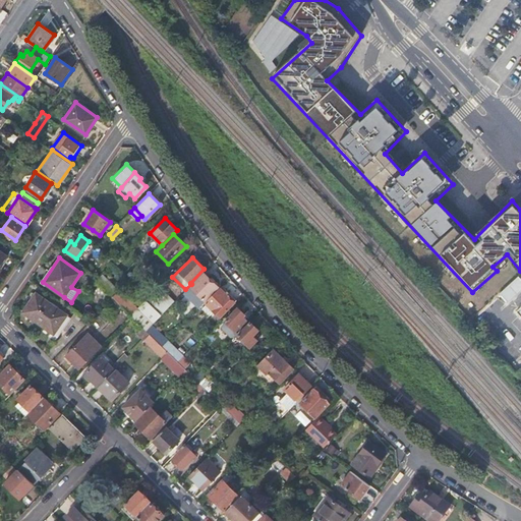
[(218,288),(203,273),(191,284),(185,289),(183,292),(199,307),(206,302),(205,301),(218,288)]
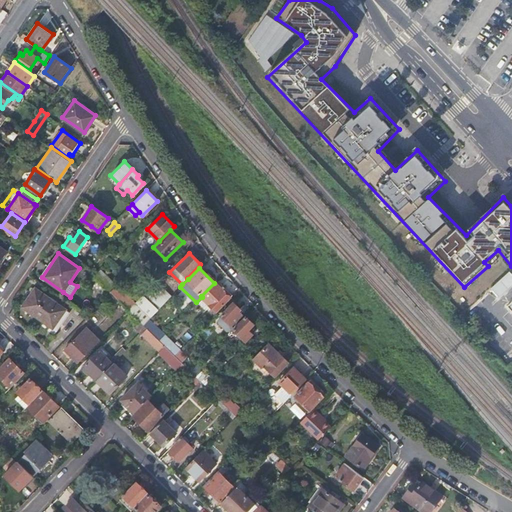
[(95,276),(108,290),(115,283),(101,270),(95,276)]
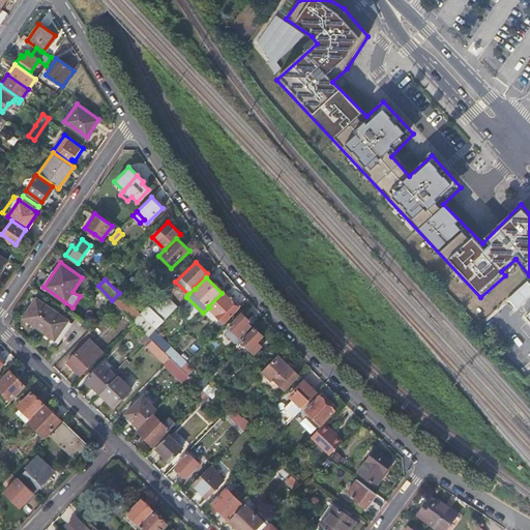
[(516,310),(529,296),(529,283),(528,281),(506,299),(516,310)]
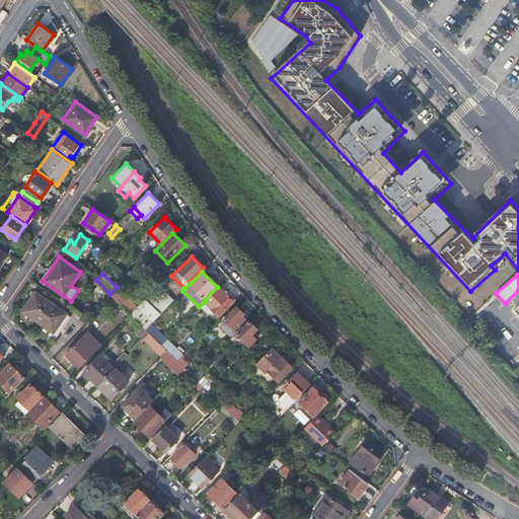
[(174,299),(159,284),(136,307),(130,313),(131,315),(145,328),(149,325),(151,322),(174,299)]
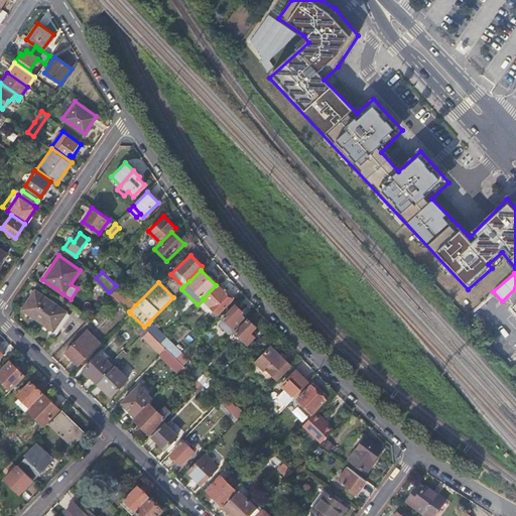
[(218,313),(232,298),(219,285),(205,299),(218,313)]
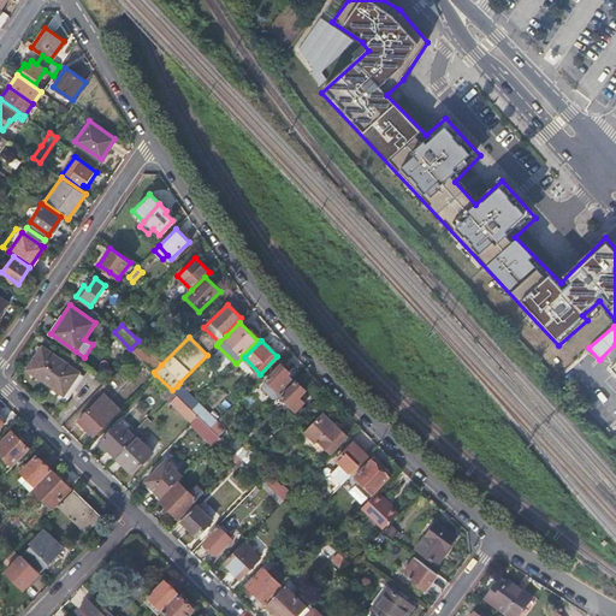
[(154,372),(161,365),(138,343),(131,351),(134,353),(154,372)]
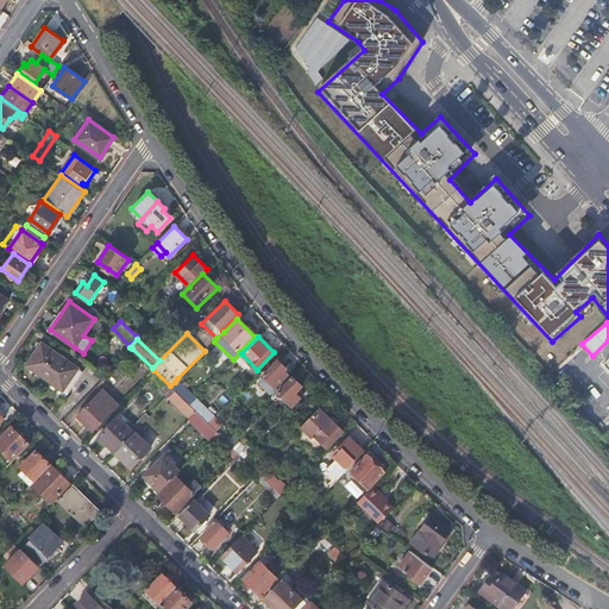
[(76,369),(36,341),(24,359),(63,387),(76,369)]
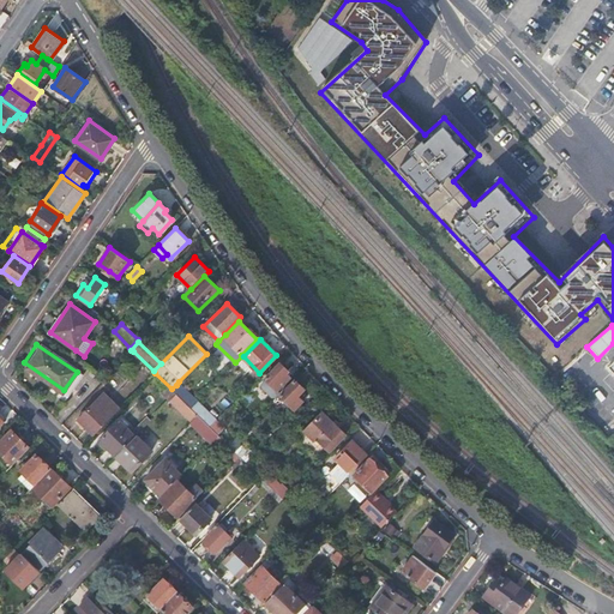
[(275,397),(280,393),(277,390),(290,377),(287,373),(289,371),(281,362),(265,378),(266,379),(262,384),(262,389),(271,397),(275,397)]
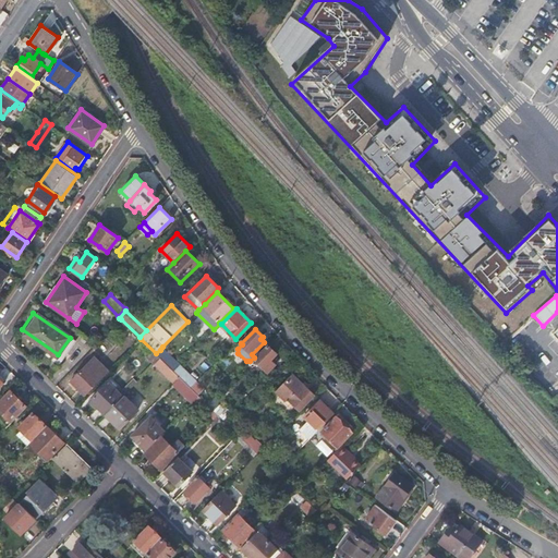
[(254,358),(266,344),(264,342),(252,354),(254,358)]
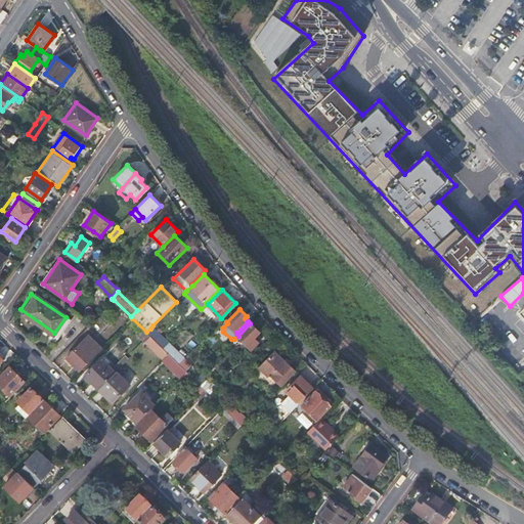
[(260,332),(252,323),(238,337),(251,349),(258,342),(254,338),(260,332)]
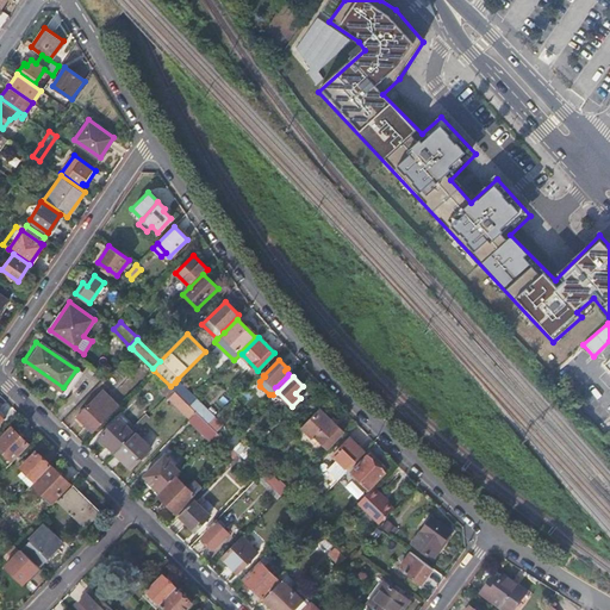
[(197,398),(178,379),(170,386),(175,391),(190,405),(197,398)]
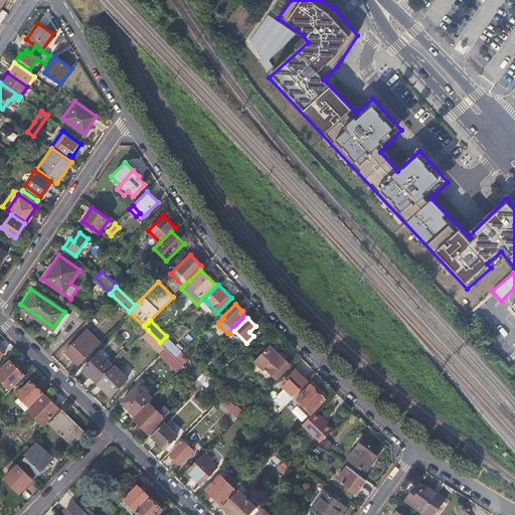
[(94,349),(101,342),(87,329),(80,336),(94,349)]
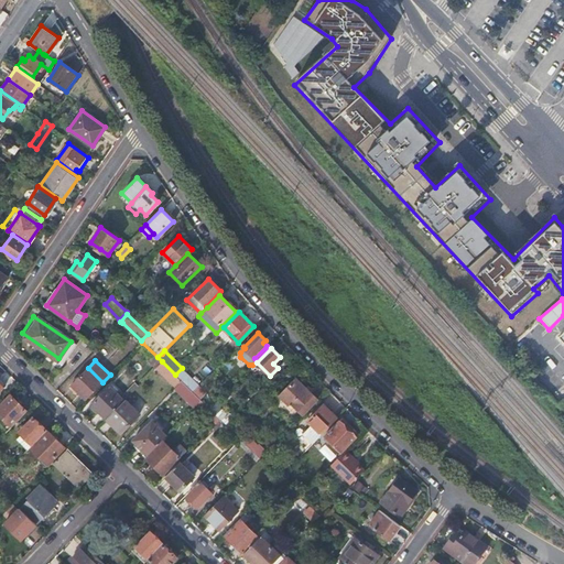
[(175,375),(162,361),(155,368),(175,387),(181,381),(175,375)]
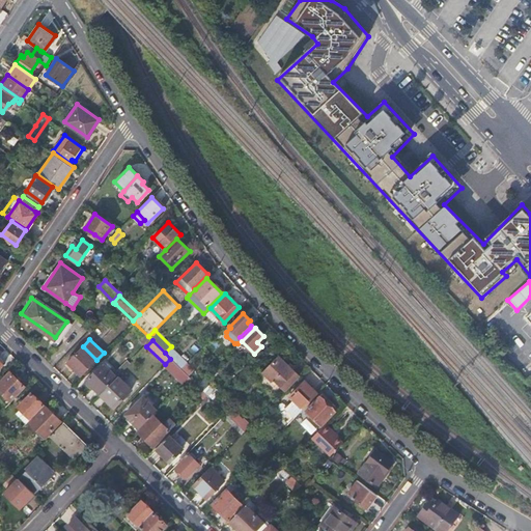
[(81,375),(96,360),(83,346),(66,362),(81,375)]
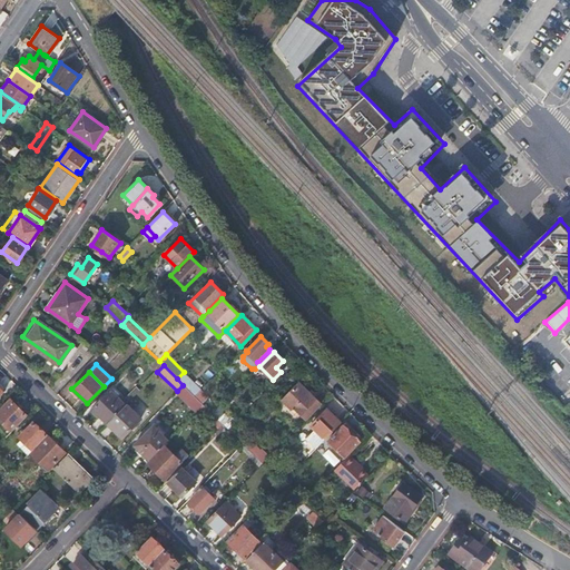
[(200,389),(184,372),(177,379),(183,385),(194,395),(200,389)]
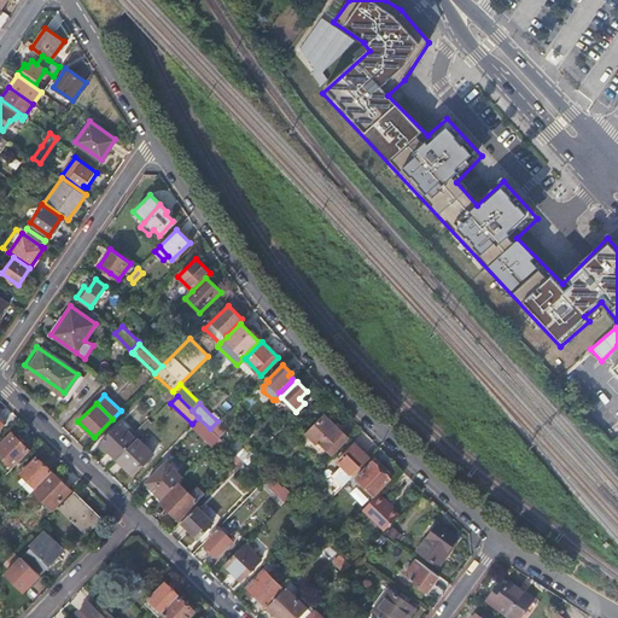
[(307,432),(316,443),(320,441),(332,453),(348,436),(326,413),(307,432)]
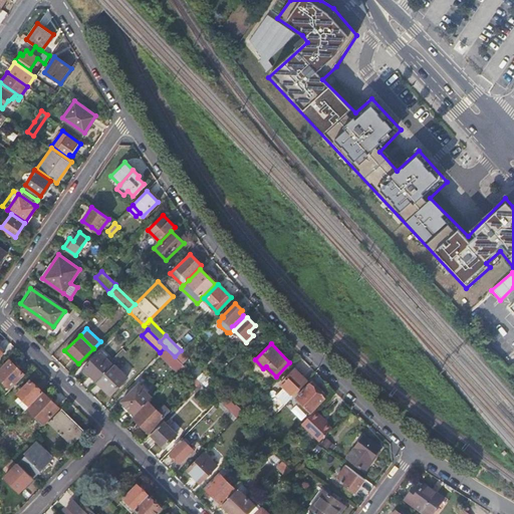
[(183,364),(175,356),(165,347),(160,352),(178,370),(180,368),(183,364)]
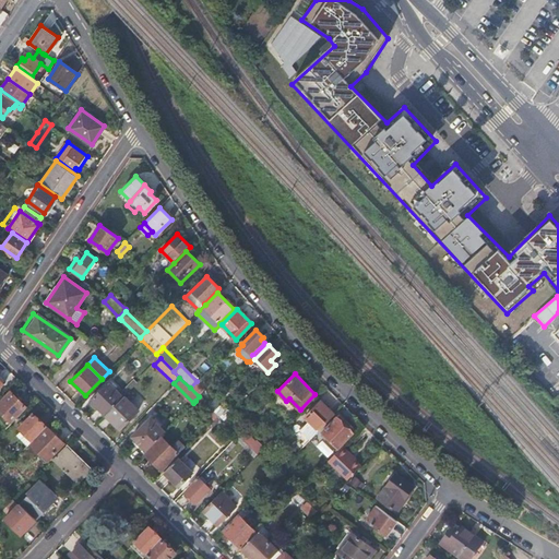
[(205,390),(197,381),(190,388),(199,396),(205,390)]
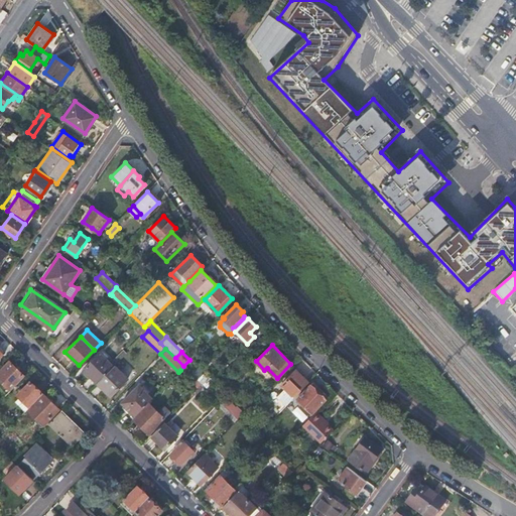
[(97,384),(114,366),(100,353),(83,370),(97,384)]
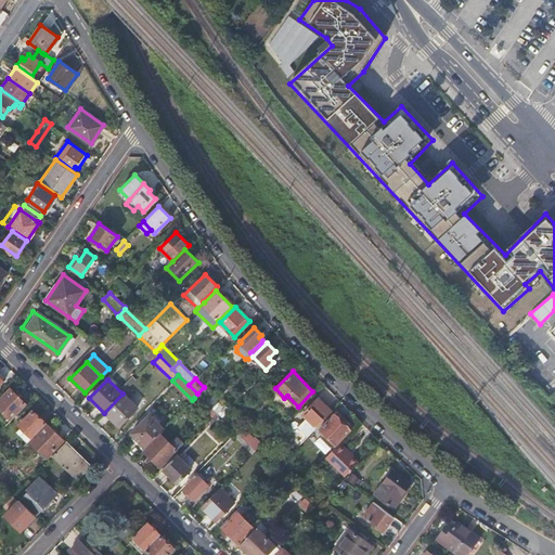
[(0,398),(0,409),(11,420),(26,404),(9,388),(0,398)]
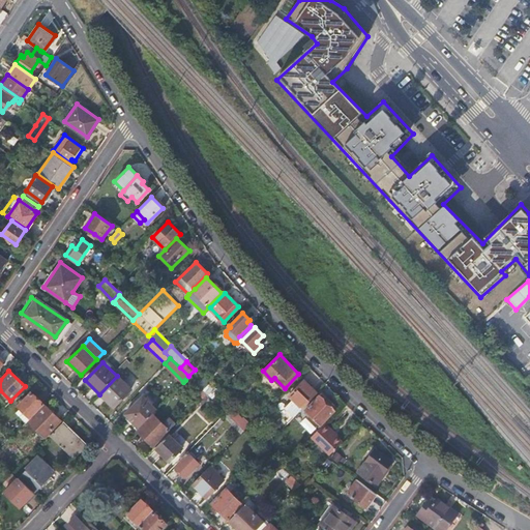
[(269,382),(271,380),(263,371),(261,373),(269,382)]
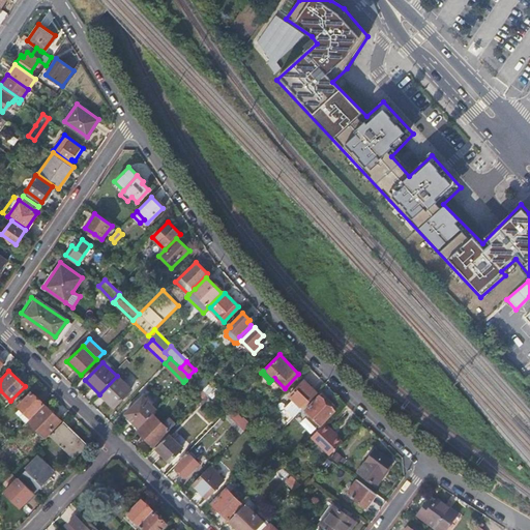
[(130,389),(117,376),(99,394),(113,407),(130,389)]
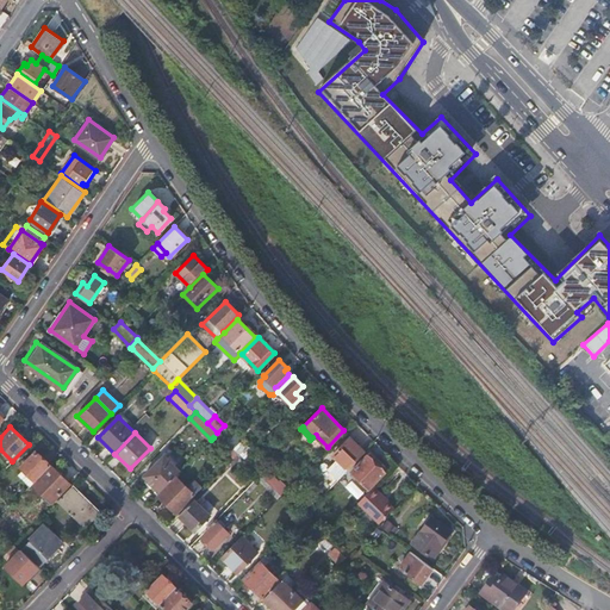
[(218,434),(217,433),(213,437),(234,458),(238,454),(235,449),(226,442),(223,439),(218,434)]
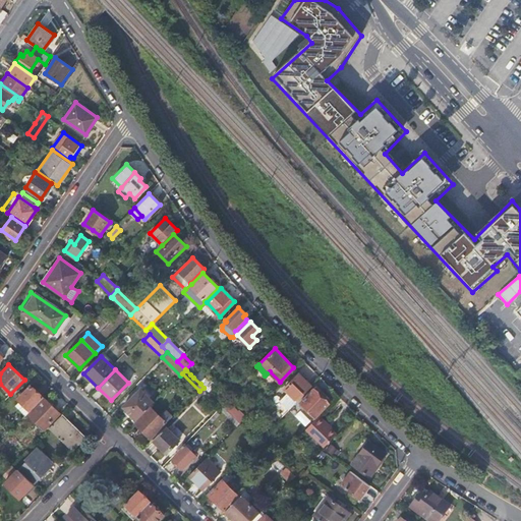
[(298,401),(311,387),(299,373),(284,389),(288,393),(290,395),(292,395),(298,401)]
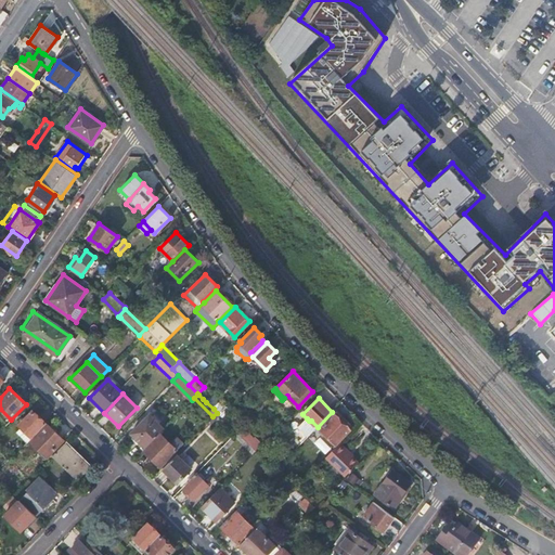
[(16,431),(26,442),(44,423),(31,411),(17,425),(21,427),(16,431)]
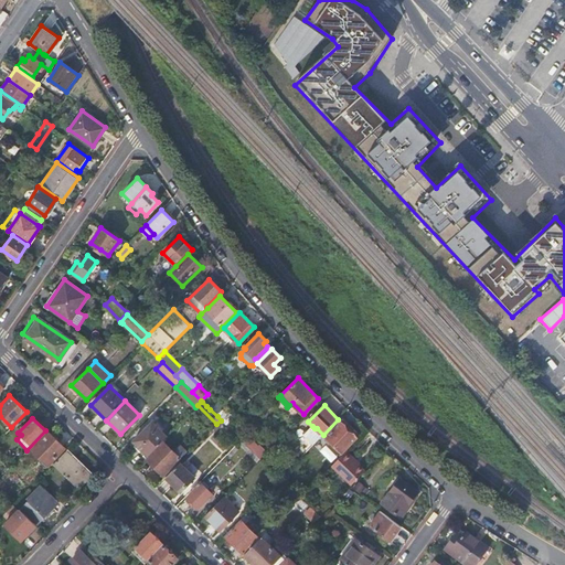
[(148,455),(166,437),(151,422),(132,440),(148,455)]
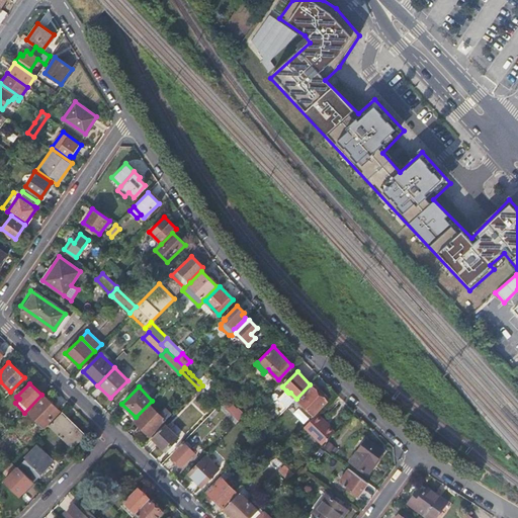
[(326,401),(312,386),(298,400),(313,414),(326,401)]
